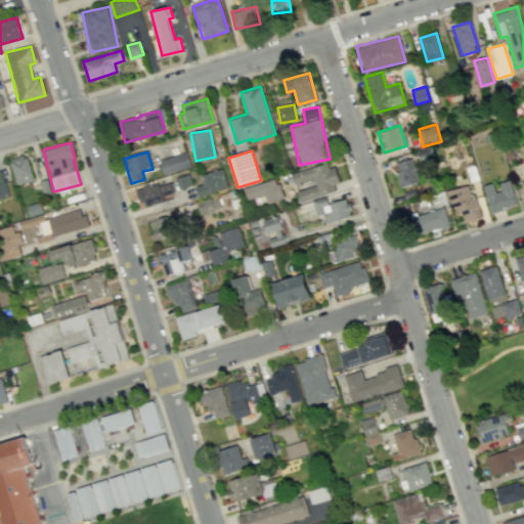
[(159,160),(164,174),(191,166),(186,151),(159,160)]
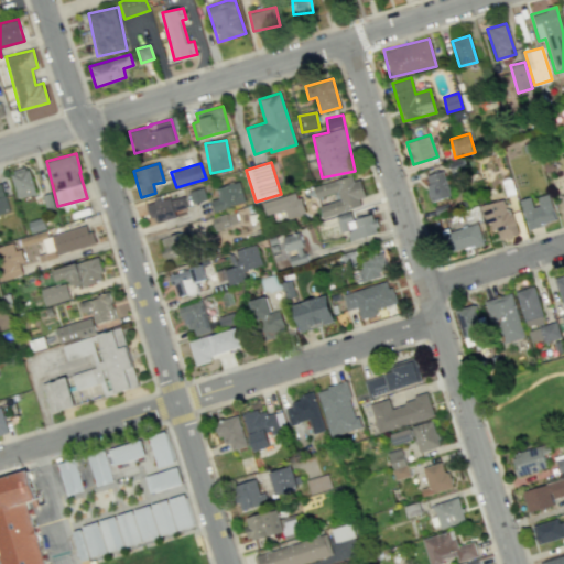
[(17,198),(35,194),(29,166),(11,170),(17,198)]
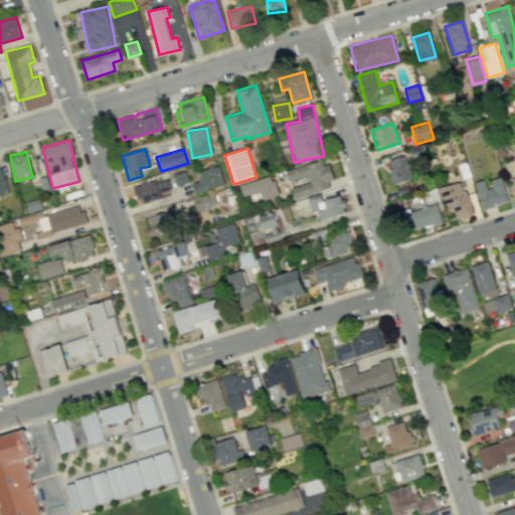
[(394,183),(410,178),(403,155),(387,161),(394,183)]
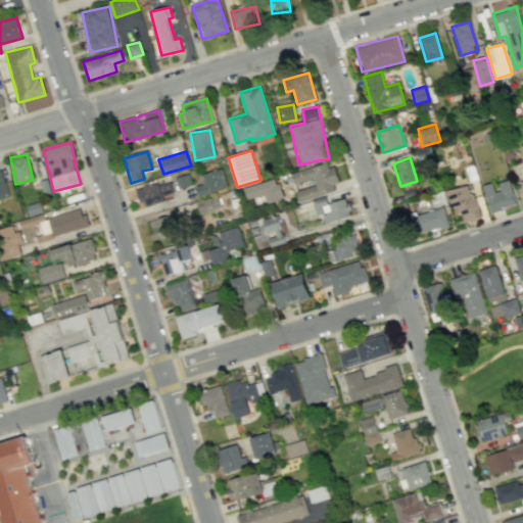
[(338,190),(330,161),(291,173),(294,183),(313,178),(315,185),(296,190),(299,201),(338,190)]
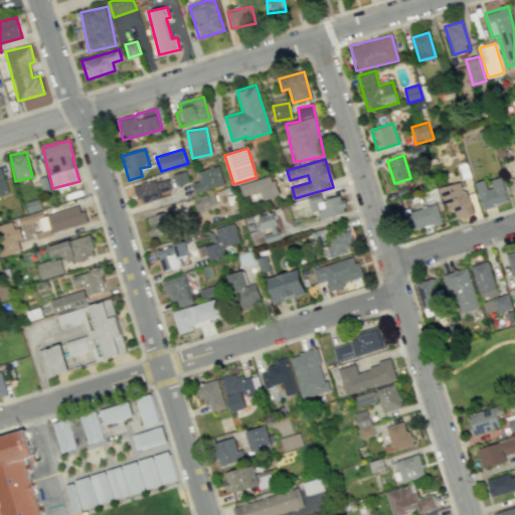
[(0,195),(8,193),(0,164),(0,163),(0,195)]
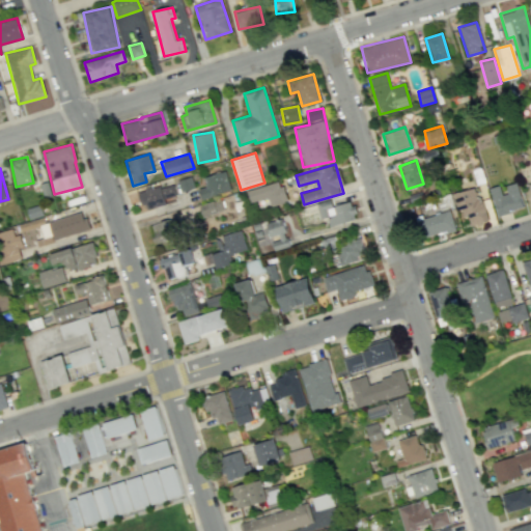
[(203,176),(205,187),(198,189),(200,198),(230,191),(225,171),(203,176)]
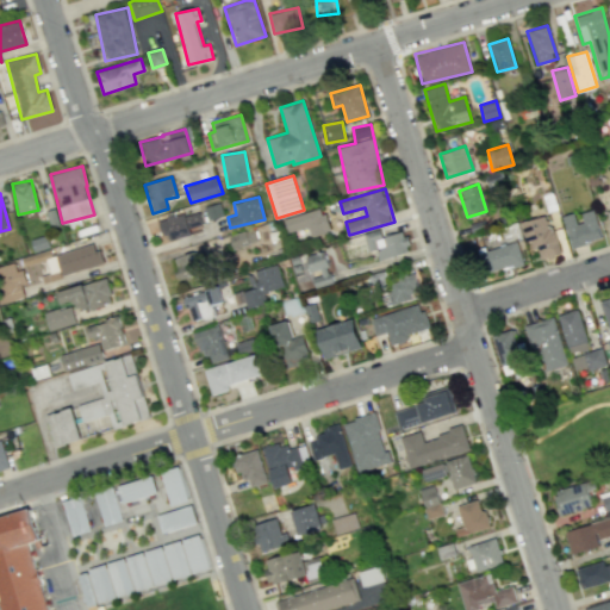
[(223,216),(219,203),(204,207),(207,219),(223,216)]
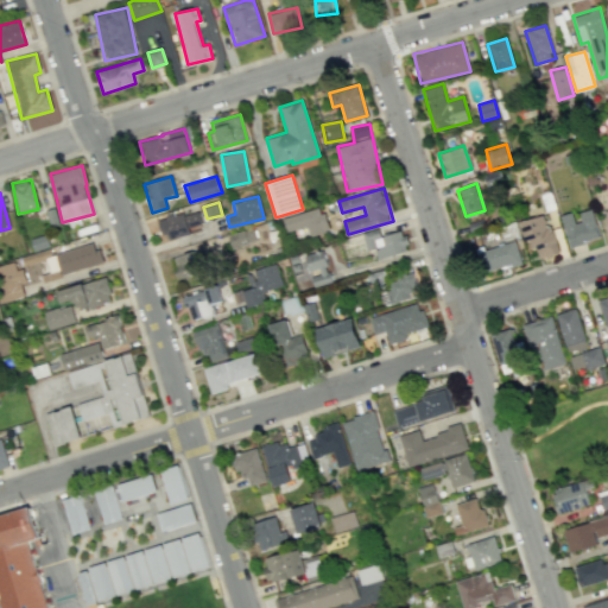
[(283,216),(286,232),(308,227),(310,235),(328,232),(322,208),(283,216)]
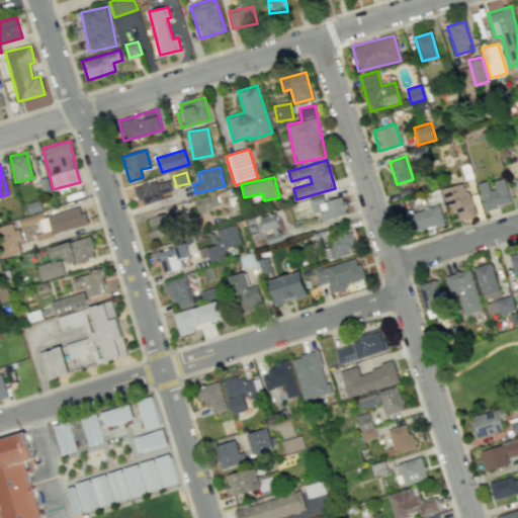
[(136,186),(140,204),(162,199),(161,193),(172,190),(169,178),(136,186)]
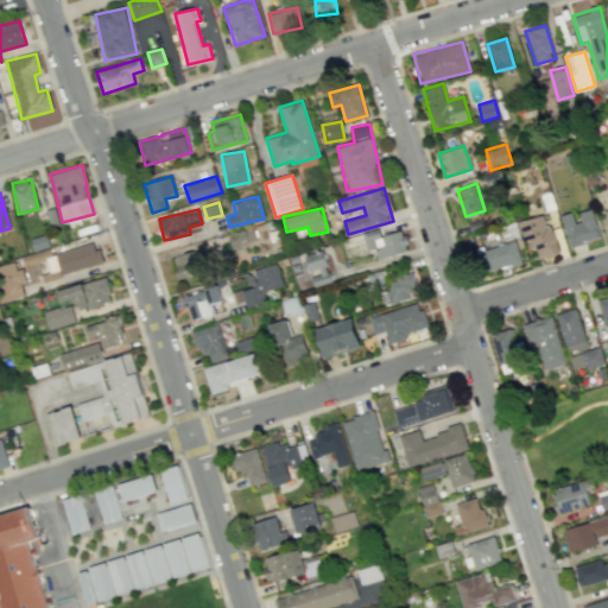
[(578,213),(581,221),(574,222),(571,213),(562,215),(569,246),(600,239),(591,209),(578,213)]
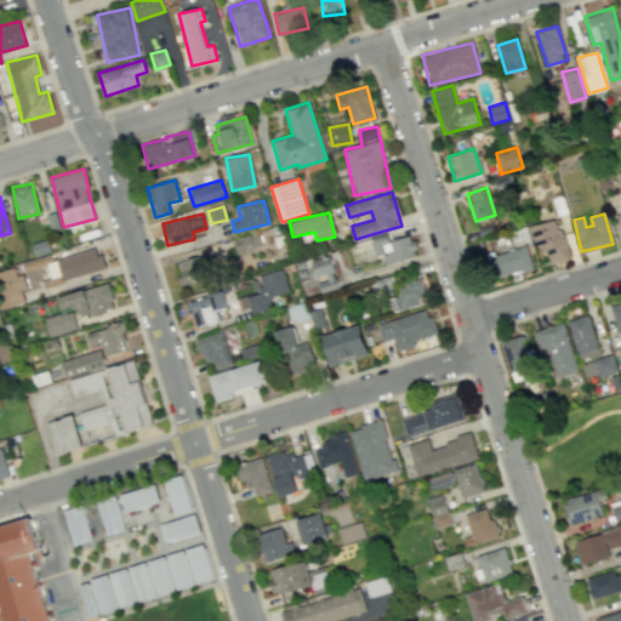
[(570,258),(557,217),(530,227),(540,255),(547,252),(551,265),(570,258)]
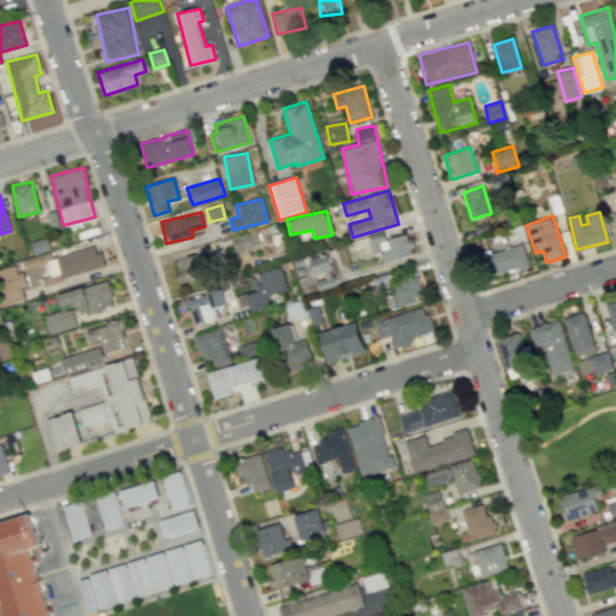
[(260,243),(256,231),(230,238),(235,252),(260,243)]
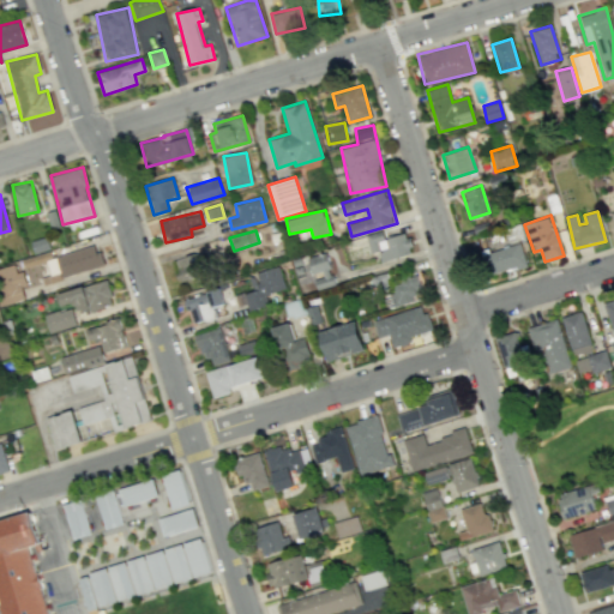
[(413,253),(407,233),(385,239),(383,230),(366,235),(371,253),(378,251),(381,262),(413,253)]
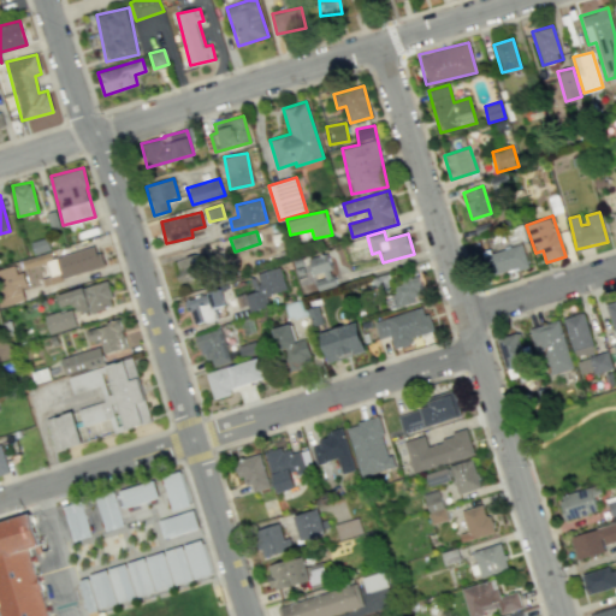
[(489,254),(496,276),(528,266),(521,243),(489,254)]
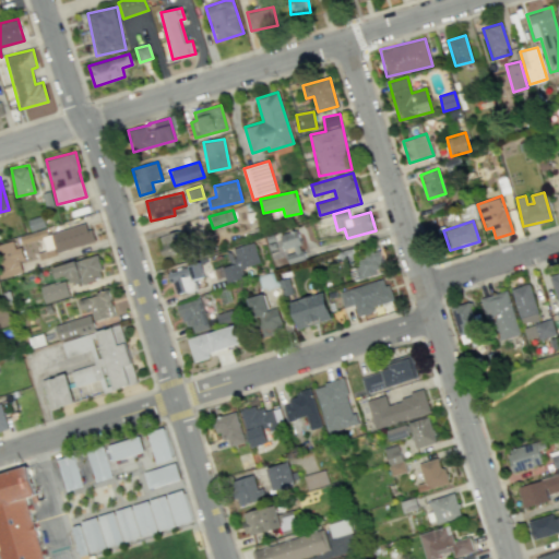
[(51,234),(57,252),(94,241),(87,222),(51,234)]
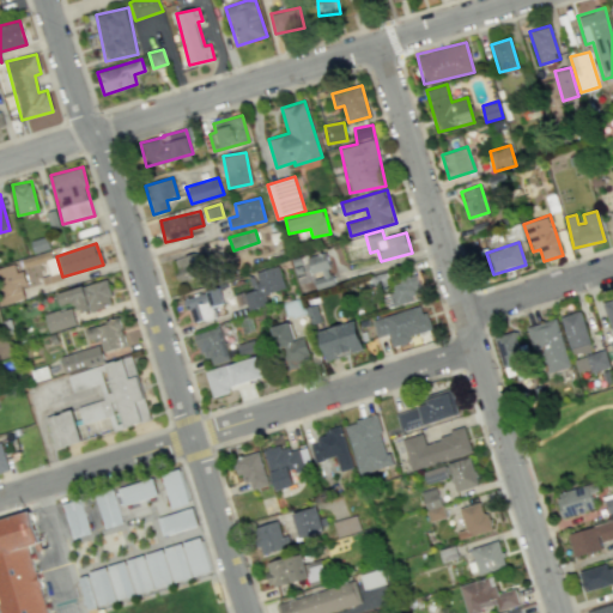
[(317,289),(334,284),(326,252),(307,256),(311,273),(321,271),(323,277),(315,279),(317,289)]
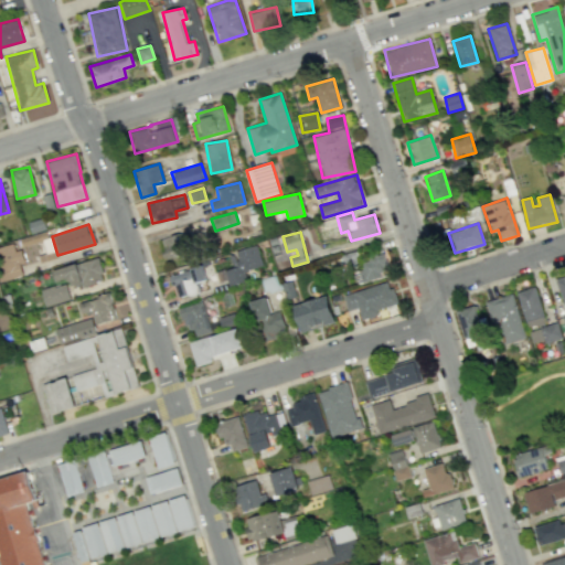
[(161,238),(167,258),(185,253),(180,233),(161,238)]
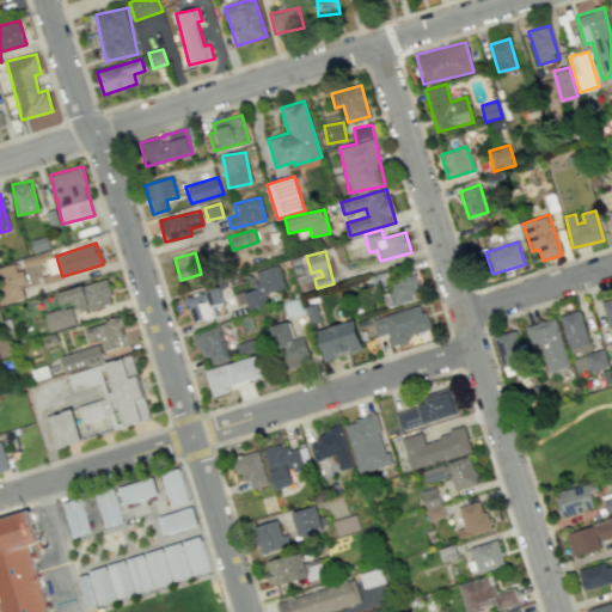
[(0,298),(2,305),(25,298),(22,286),(28,285),(23,269),(18,271),(14,263),(0,267),(0,298)]
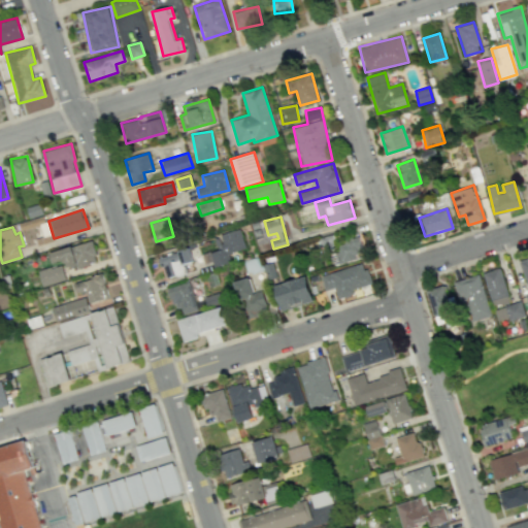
[(217,235),(220,250),(210,252),(213,267),(230,263),(228,253),(245,249),(241,229),(217,235)]
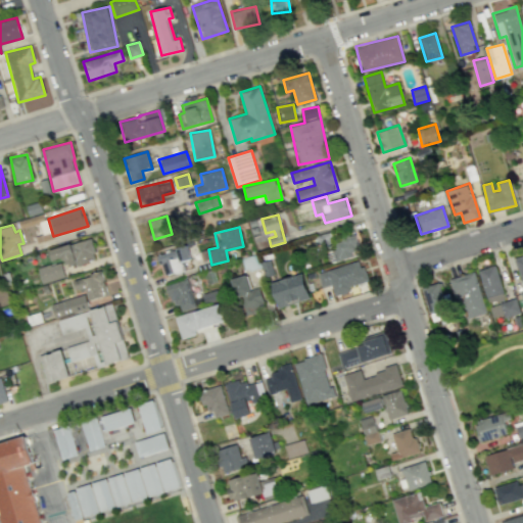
[(49,250),(51,260),(63,256),(66,267),(97,257),(91,238),(49,250)]
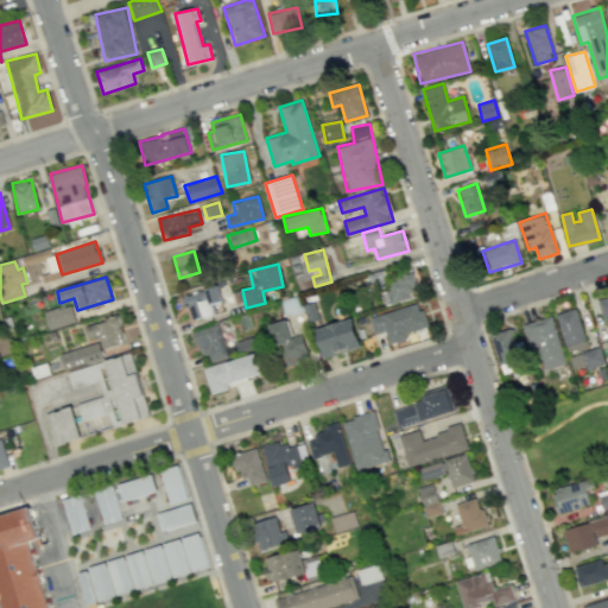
[(183,295),(190,321),(213,315),(210,304),(221,301),(217,286),(183,295)]
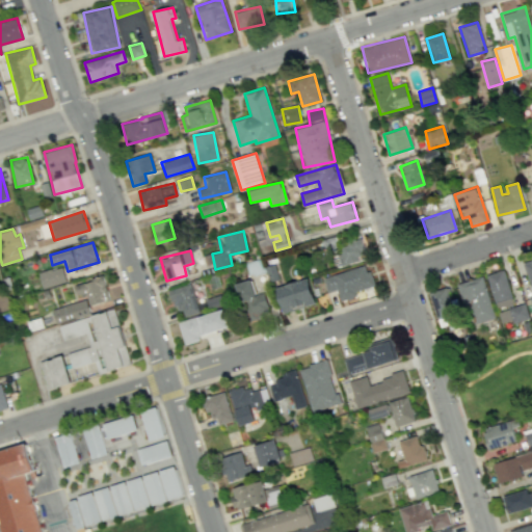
[(246,263),(249,275),(265,272),(261,259),(246,263)]
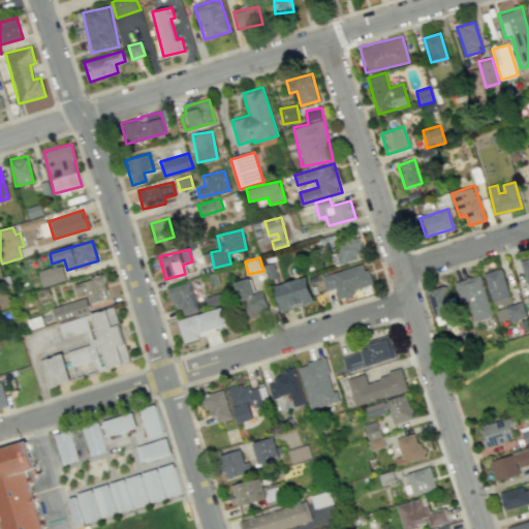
[(38,271),(41,286),(65,280),(61,265),(38,271)]
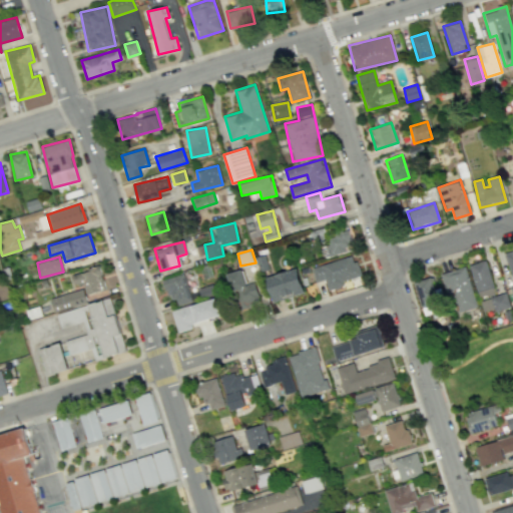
[(311,267),(315,283),(325,280),(328,290),(344,287),(342,281),(360,277),(355,257),(311,267)]
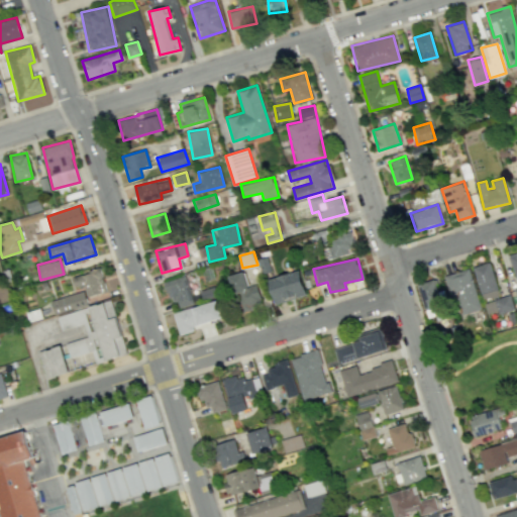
[(481,300),(498,296),(492,263),(474,266),(481,300)]
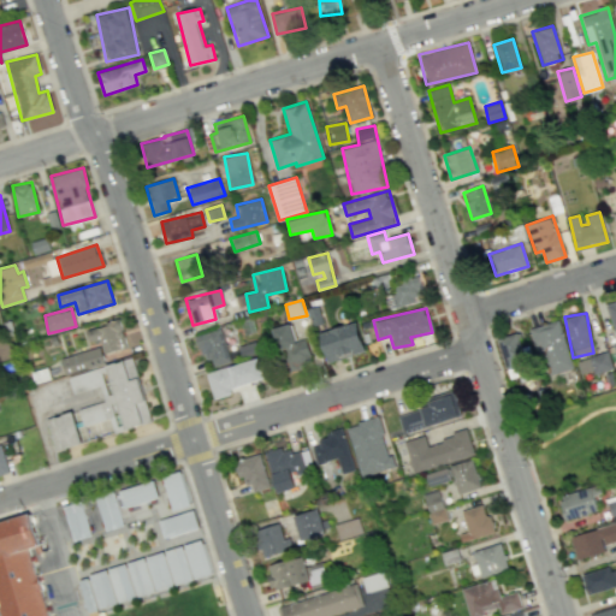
[(60,357),(64,374),(105,365),(102,354),(126,347),(120,320),(86,329),(89,342),(98,339),(100,348),(60,357)]
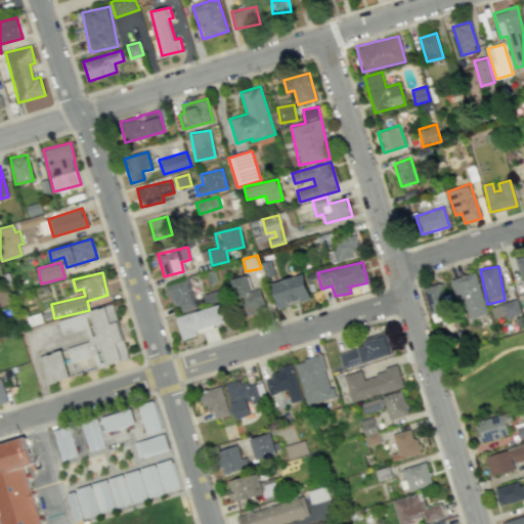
[(487,313),(475,272),(452,278),(465,319),(487,313)]
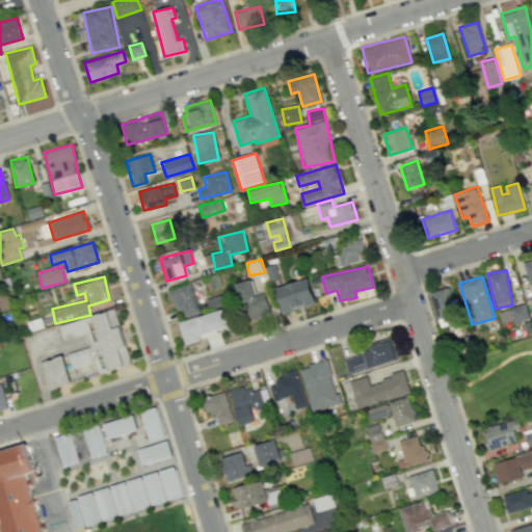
[(275,288),(284,313),(315,302),(308,277),(275,288)]
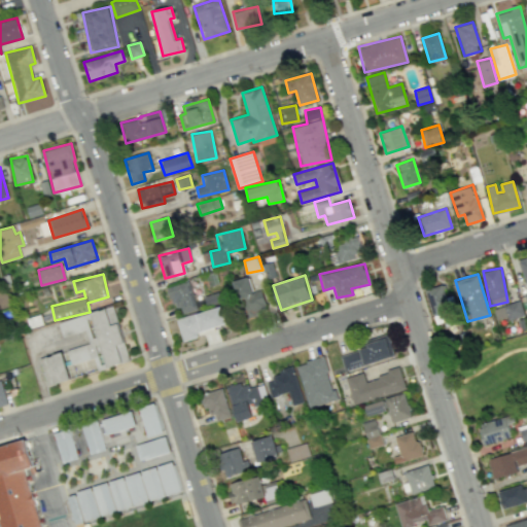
[(253,292),(248,277),(235,281),(245,318),(268,312),(261,289),(253,292)]
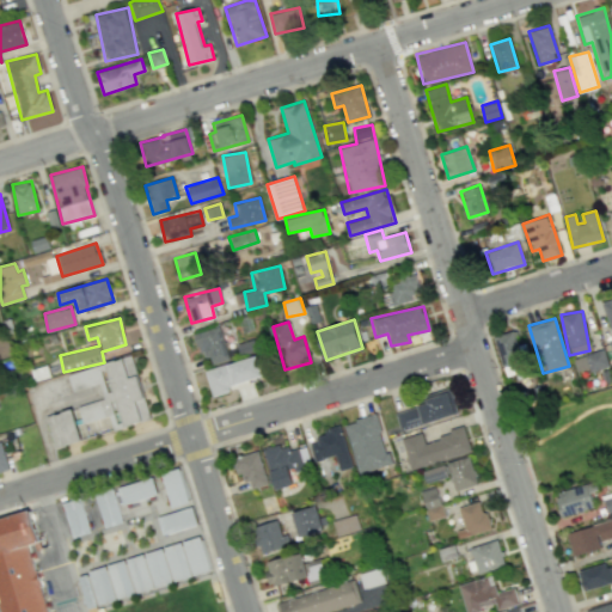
[(212,365),(230,359),(219,326),(194,334),(201,356),(208,354),(212,365)]
